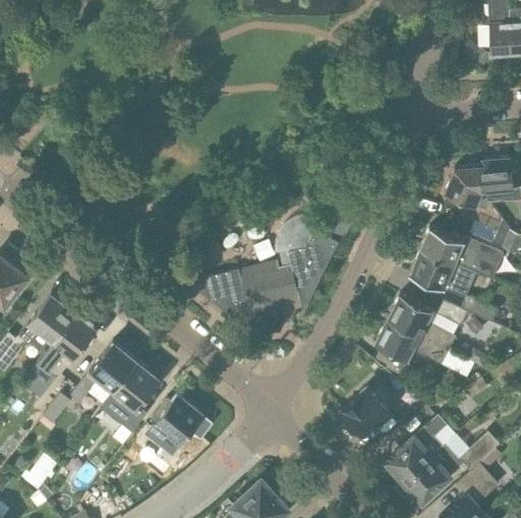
[(488,0),(488,1),(490,55),(512,54),(510,9),(509,9),(508,0),(488,0)]
